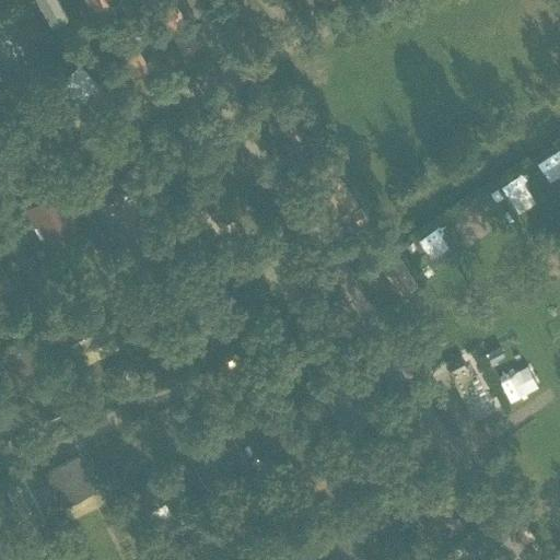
[(57,0),(37,0),(38,0),(53,30),(69,21),(57,0)]
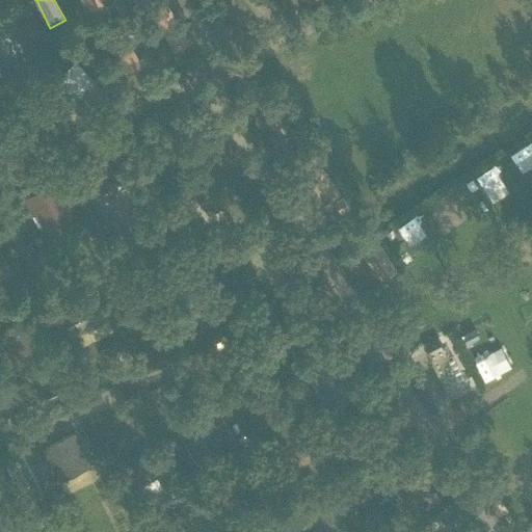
[(79,0),(87,14),(103,5),(101,2),(100,0),(79,0)]
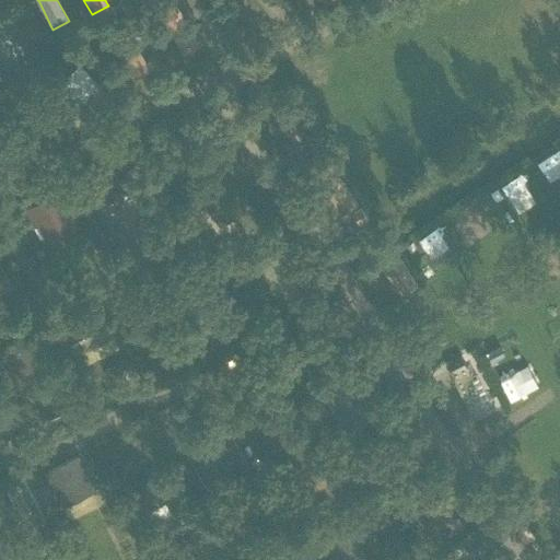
[(126,0),(121,0),(118,3),(125,11),(131,7),(126,0)]
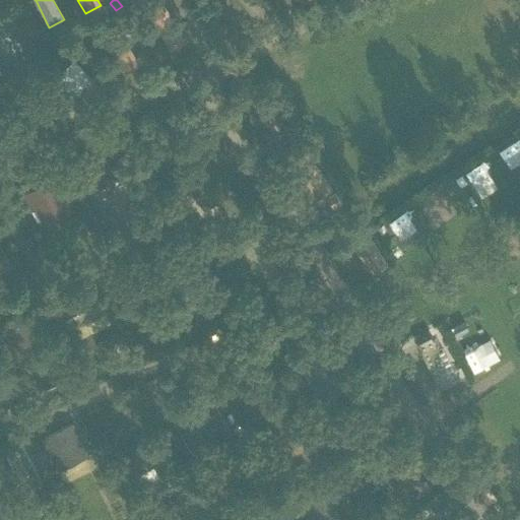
[(163,3),(147,12),(171,51),(185,43),(178,30),(179,29),(163,3)]
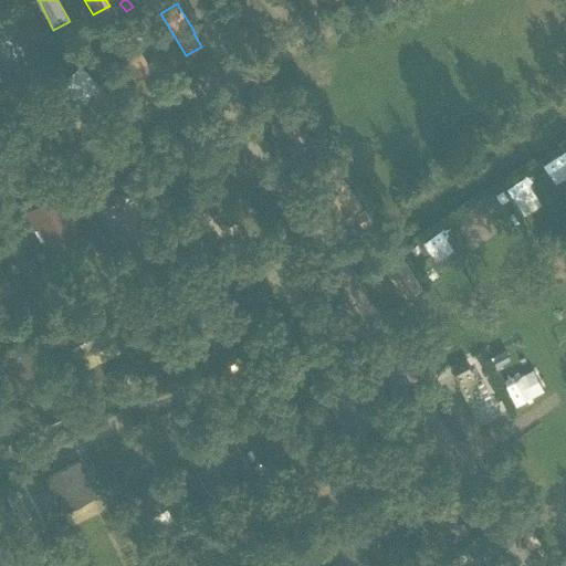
[(146,16),(135,23),(139,30),(150,23),(146,16)]
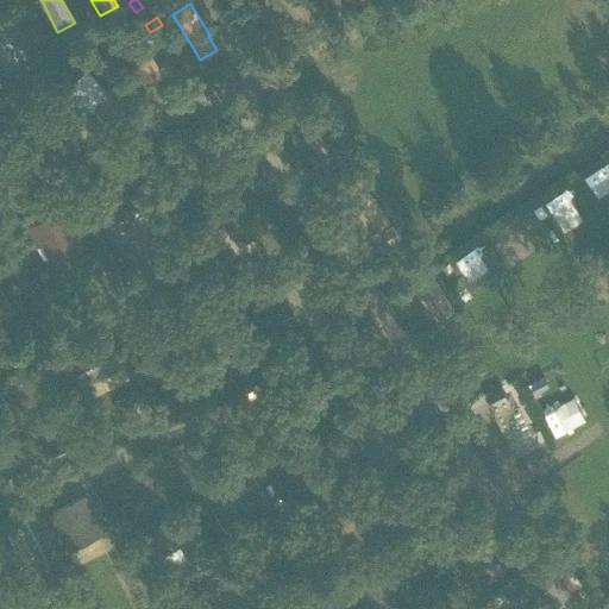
[(14,22),(0,29),(0,66),(6,77),(36,62),(14,22)]
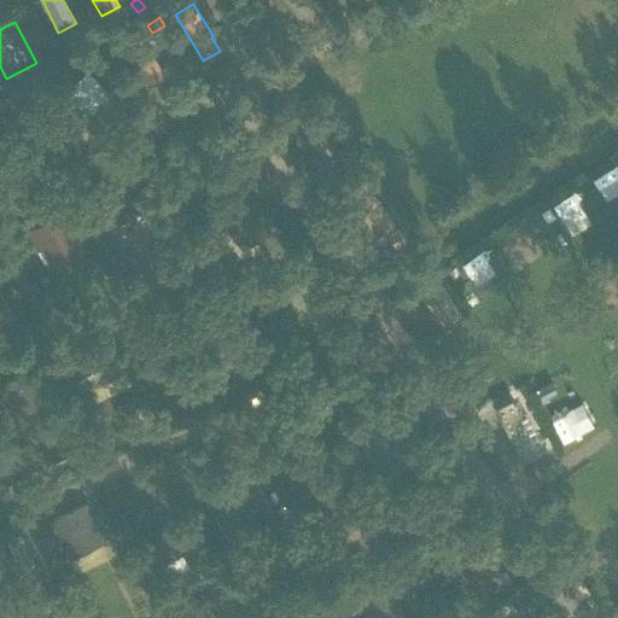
[(77,27),(65,34),(71,45),(83,39),(77,27)]
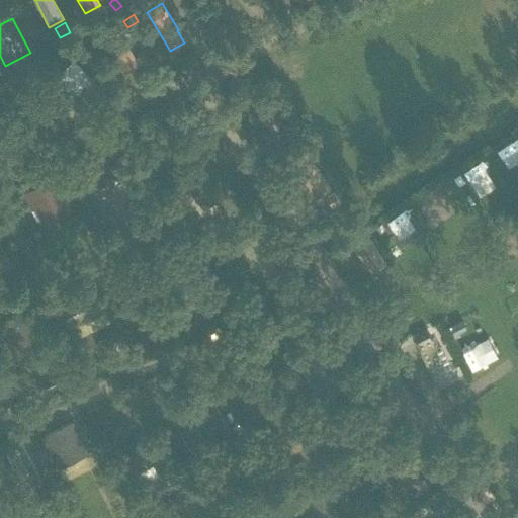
[(115,25),(100,34),(123,73),(137,65),(131,53),(132,52),(115,25)]
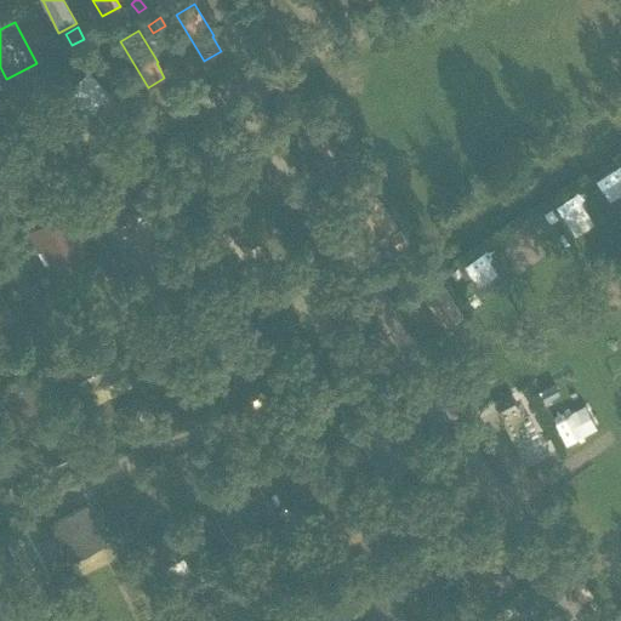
[(108,60),(102,67),(113,78),(119,72),(108,60)]
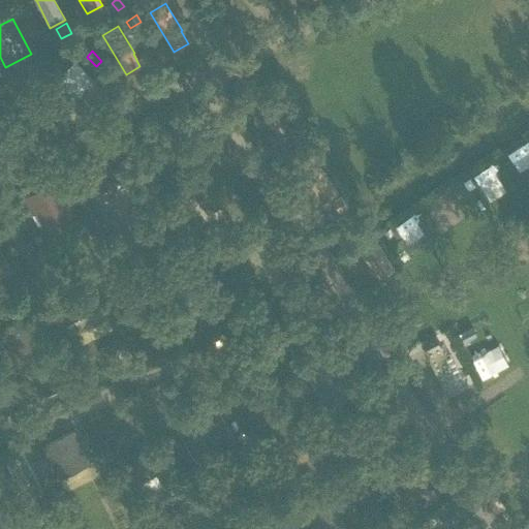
[(75,61),(53,83),(67,98),(70,95),(76,89),(90,102),(91,102),(88,105),(91,110),(107,94),(75,61)]
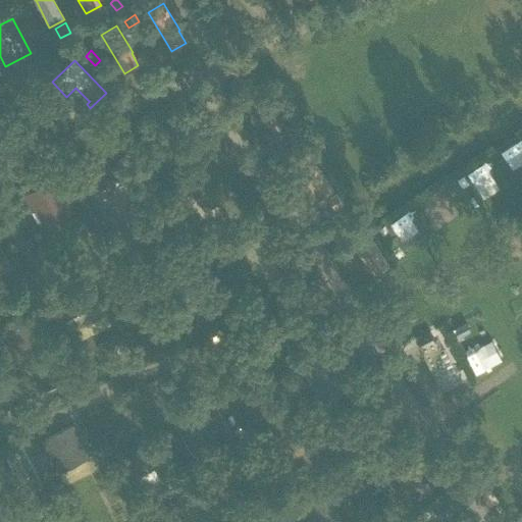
[(492,94),(482,102),(492,114),(503,106),(492,94)]
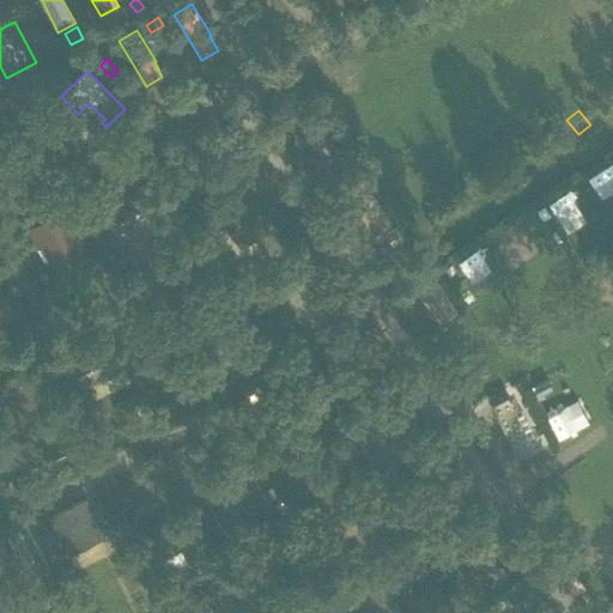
[(186,132),(183,140),(190,143),(193,134),(186,132)]
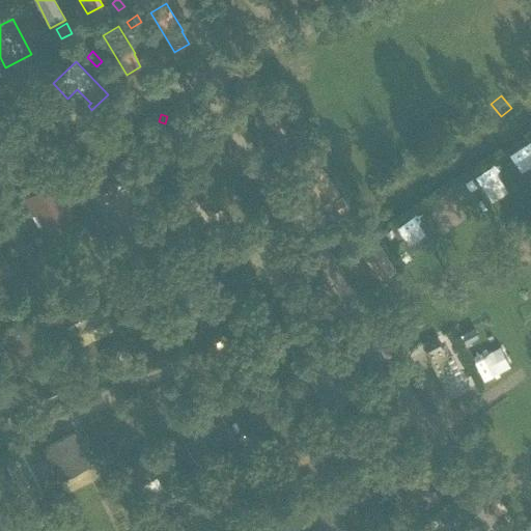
[(468,184),(485,175),(480,165),(463,173),(468,184)]
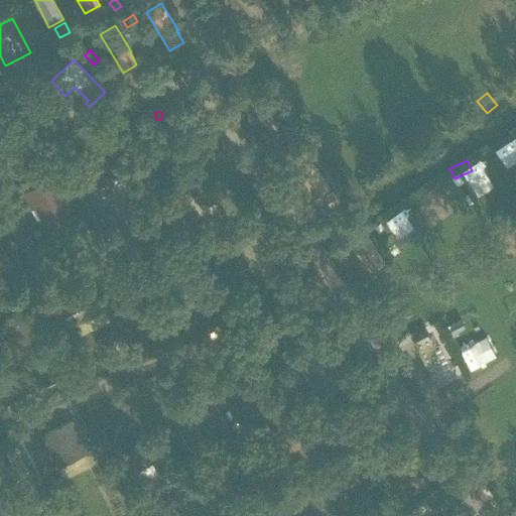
[(82,162),(75,166),(79,172),(86,169),(82,162)]
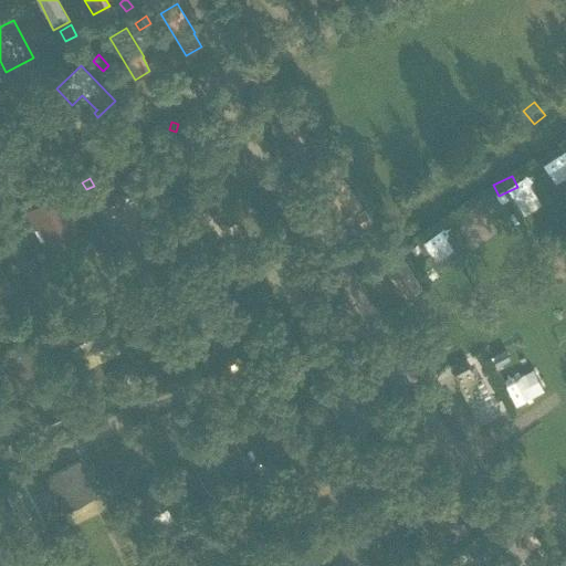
[(479,195),(460,207),(470,220),(488,208),(479,195)]
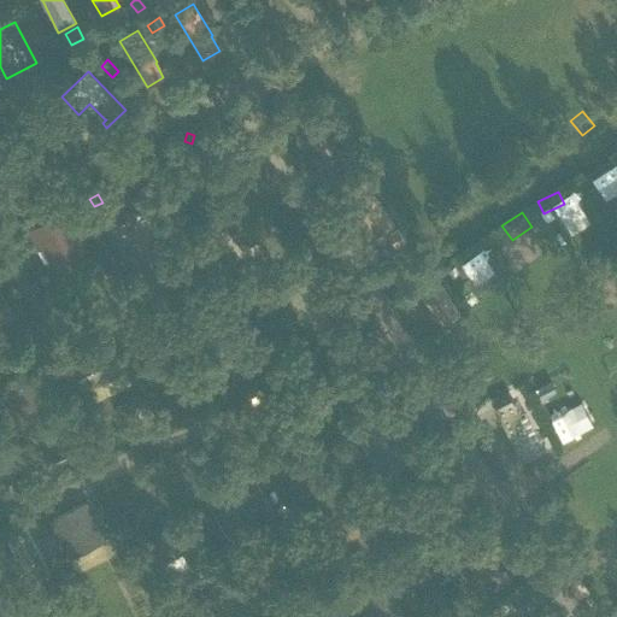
[(63,215),(27,233),(35,247),(42,242),(52,260),(70,252),(71,256),(81,251),(63,215)]
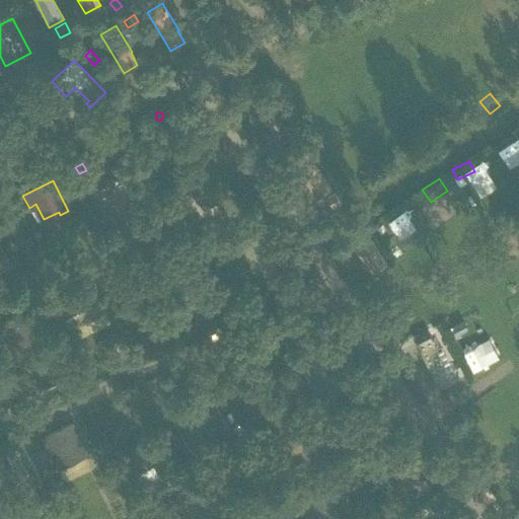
[(175,197),(166,203),(172,213),(182,206),(175,197)]
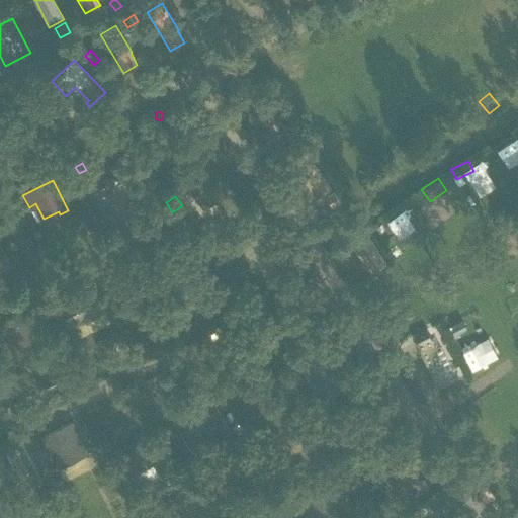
[(93,217),(85,221),(90,233),(99,229),(93,217)]
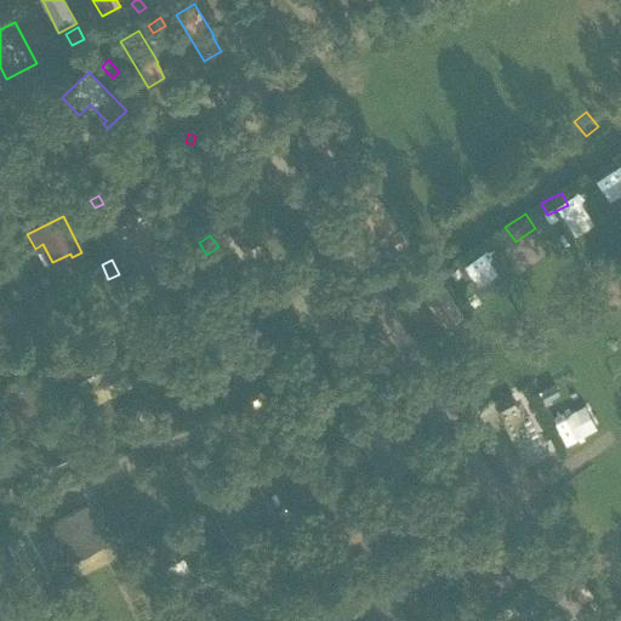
[(246,332),(233,339),(238,352),(252,345),(246,332)]
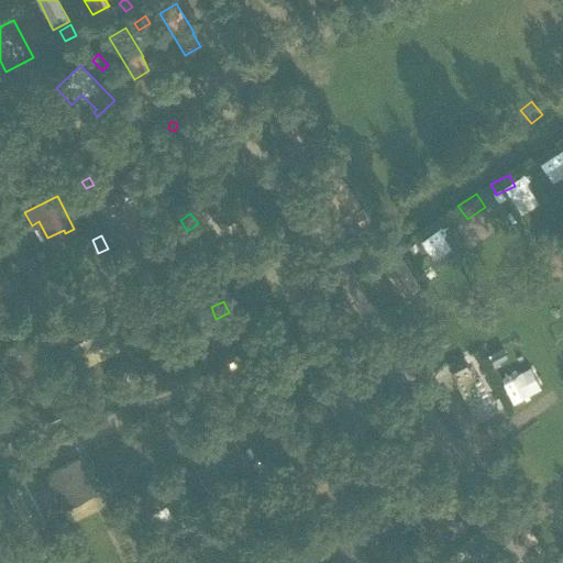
[(53,430),(66,424),(63,417),(50,422),(53,430)]
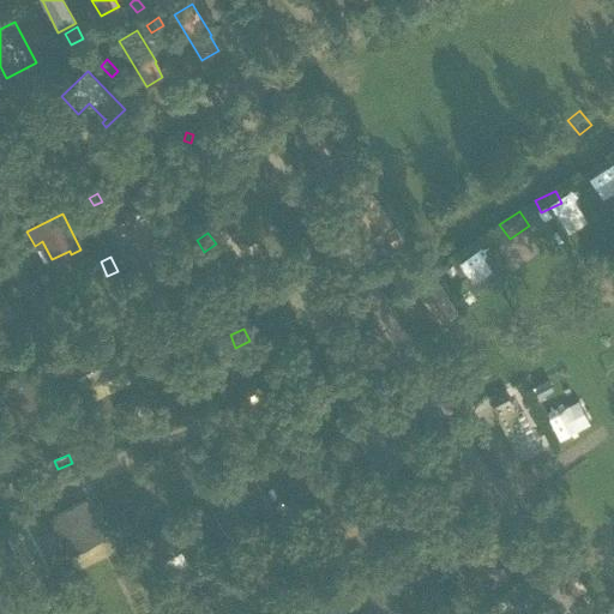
[(180,476),(184,482),(186,489),(199,482),(197,476),(193,470),(180,476)]
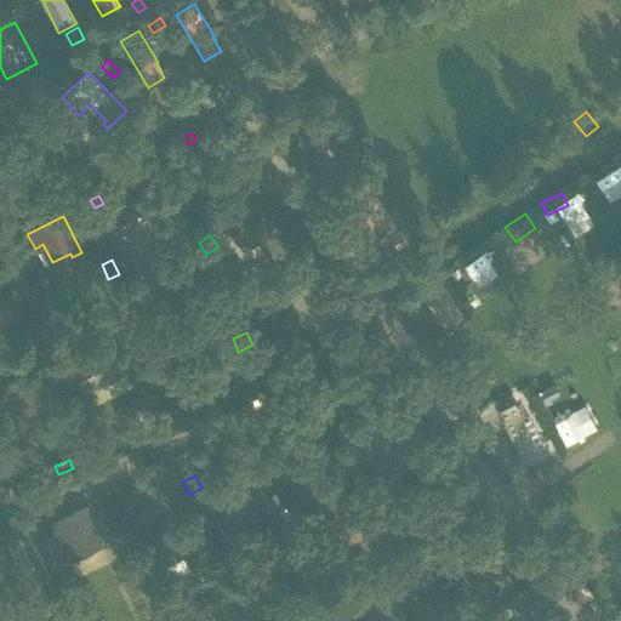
[(0,490),(0,500),(3,506),(13,501),(7,486),(0,490)]
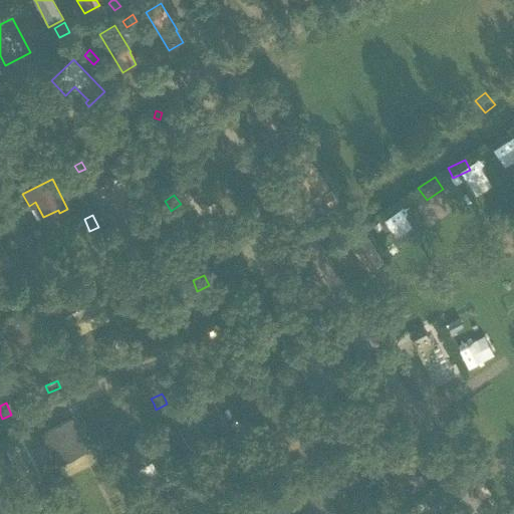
[(43,433),(58,464),(85,451),(70,420),(43,433)]
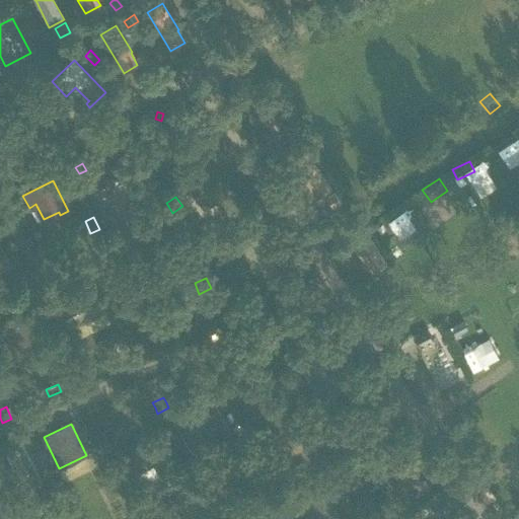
[(151,460),(161,478),(176,469),(159,437),(117,460),(125,474),(151,460)]
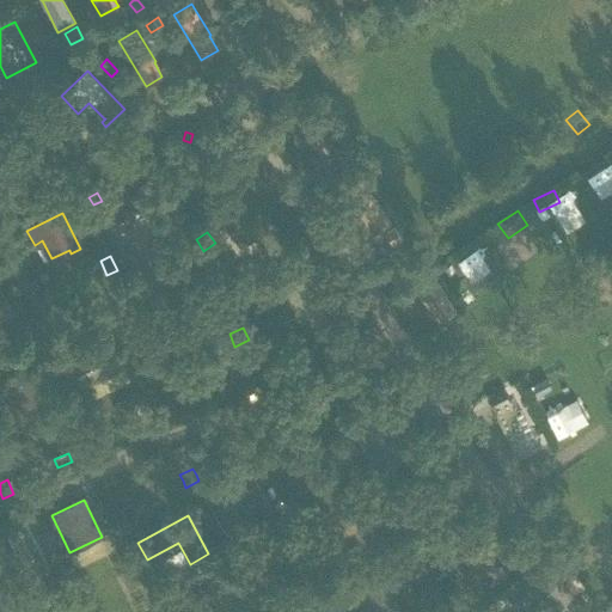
[(127,562),(120,550),(109,556),(116,568),(127,562)]
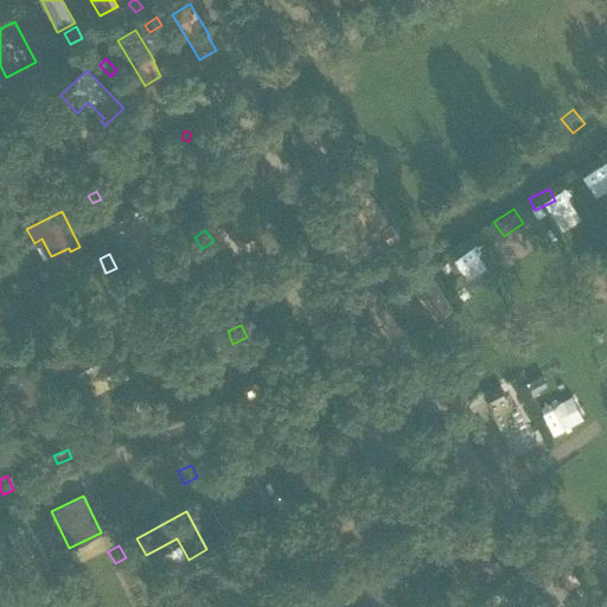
[(326,606),(318,590),(296,601),(299,606),(326,606)]
